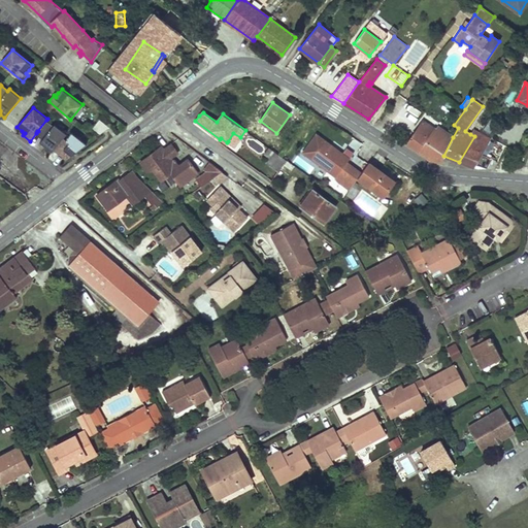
[(398,136),(406,142),(422,121),(414,113),(398,136)]
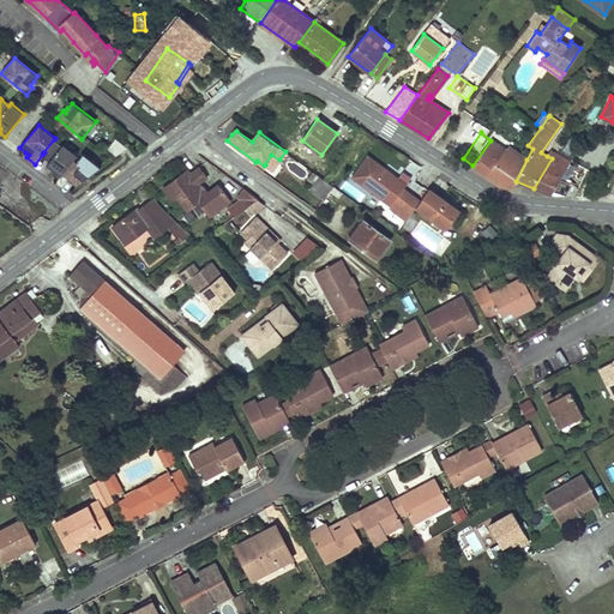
[(43,152),(44,152),(52,158),(50,161),(48,164),(54,169),(52,172),(59,178),(62,174),(62,173),(73,160),(78,155),(64,144),(62,146),(54,139),(43,152)]
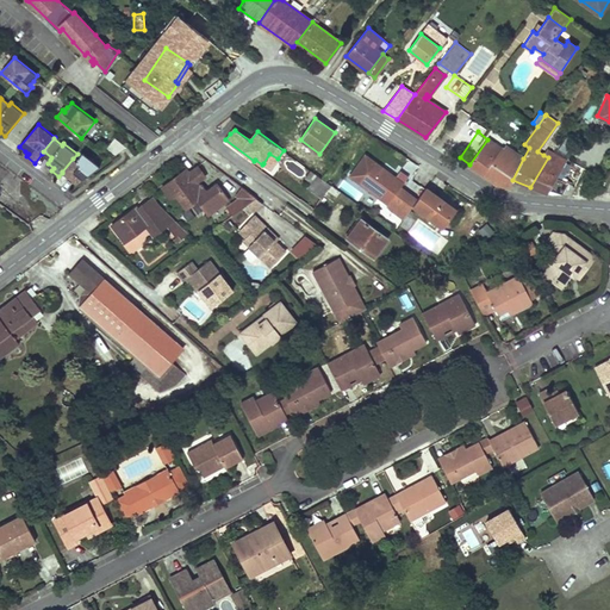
[(116,138),(109,148),(116,154),(126,147),(116,138)]
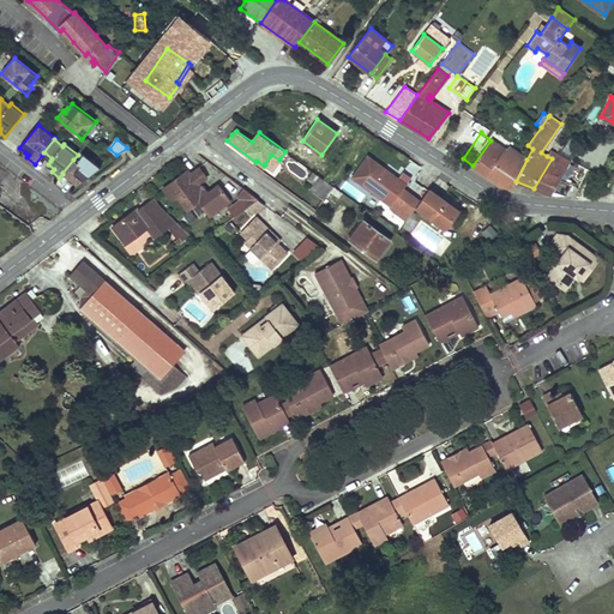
[(491,140),(473,166),(501,185),(513,188),(516,181),(527,160),(510,148),(507,151),(491,140)]
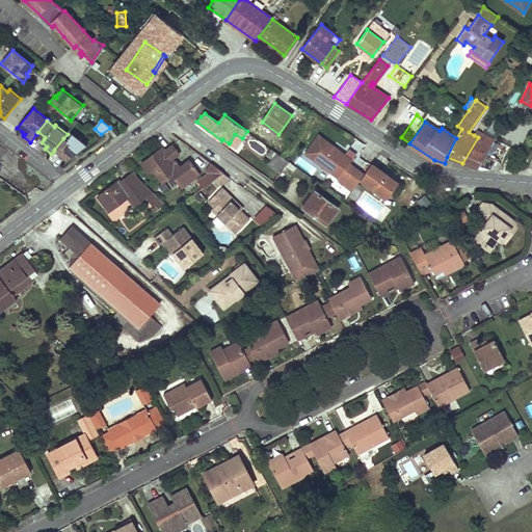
[(72,132),(65,140),(63,138),(54,150),(54,151),(60,155),(67,160),(81,150),(87,144),(72,132)]
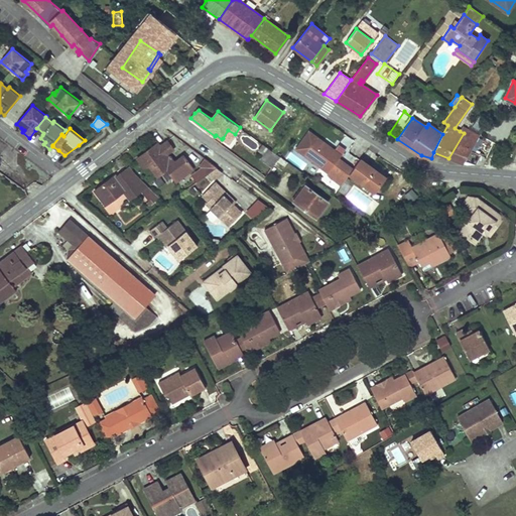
[(464,133),(448,158),(463,163),(477,135),(467,128),(466,128),(464,133)]
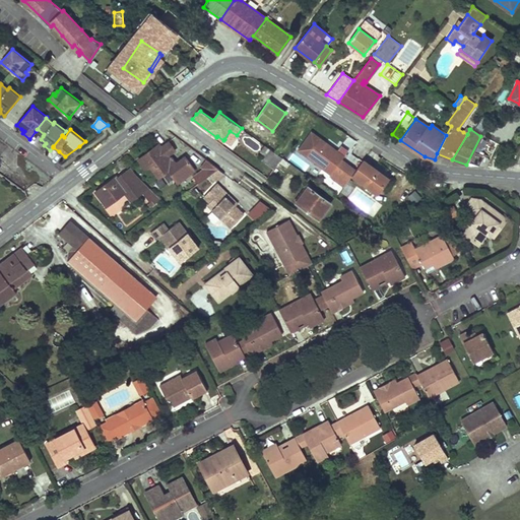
[(224,139),(231,143),(237,135),(230,131),(224,139)]
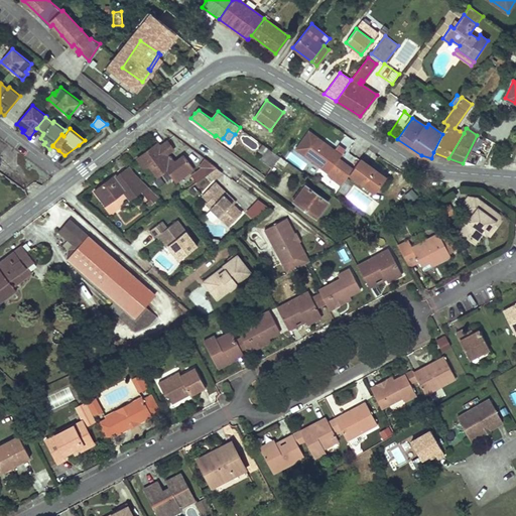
[(316,137),(304,154),(329,172),(330,170),(339,158),(346,149),(339,144),(335,150),(328,145),(323,141),(316,137)]
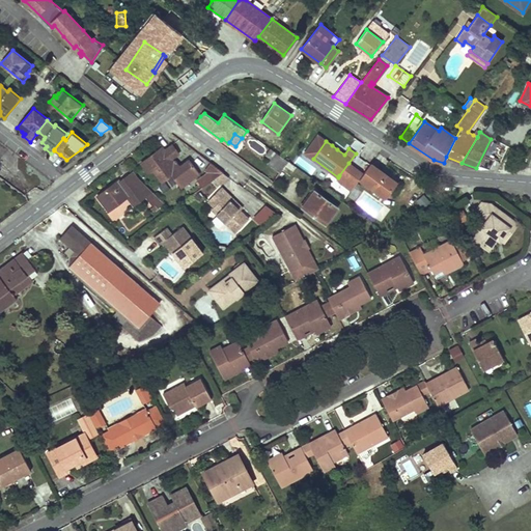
[(172,174),(182,187),(199,173),(189,160),(180,166),(176,160),(173,162),(171,159),(178,154),(172,145),(165,150),(162,147),(141,163),(148,172),(152,169),(162,182),(172,174)]
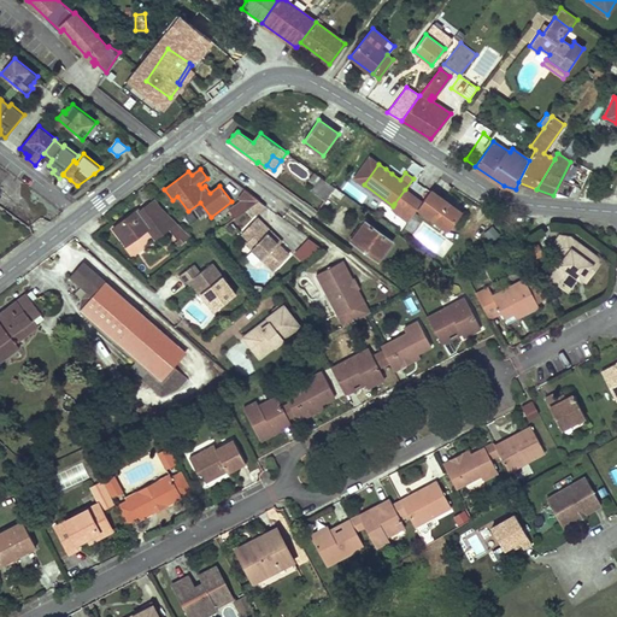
[(327,181),(321,177),(317,181),(311,189),(325,200),(334,187),(327,181)]
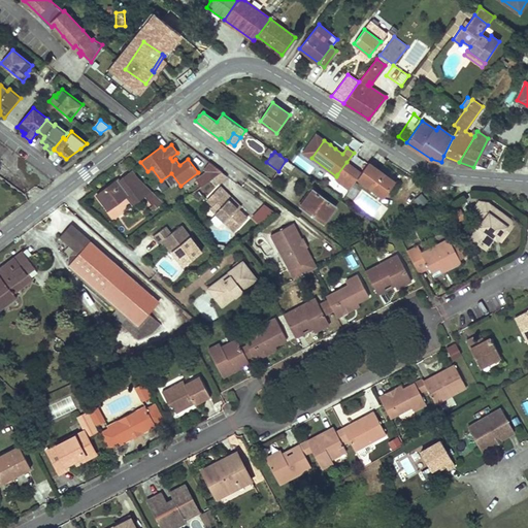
[(222,171),(209,162),(204,168),(208,171),(196,180),(201,187),(222,171)]
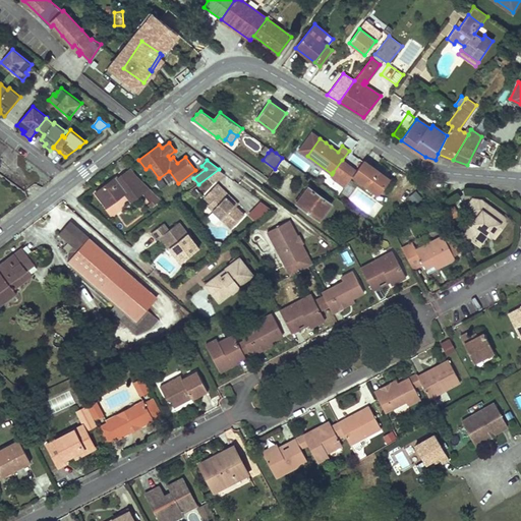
[(348,165),(342,160),(333,172),(340,176),(348,165)]
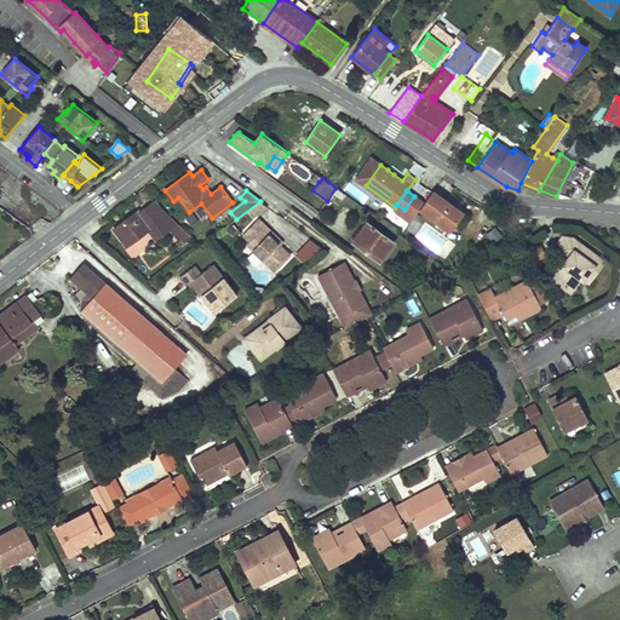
[(434,191),(420,208),(449,230),(463,213),(434,191)]
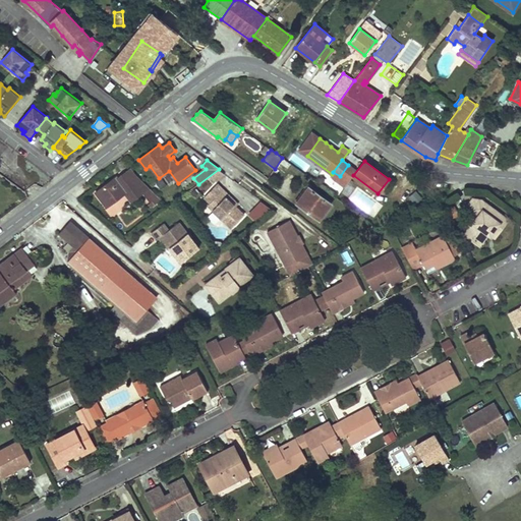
[(136,175),(131,169),(117,178),(116,177),(96,192),(106,208),(124,193),(131,188),(137,196),(142,192),(151,203),(153,200),(156,205),(161,200),(136,175)]
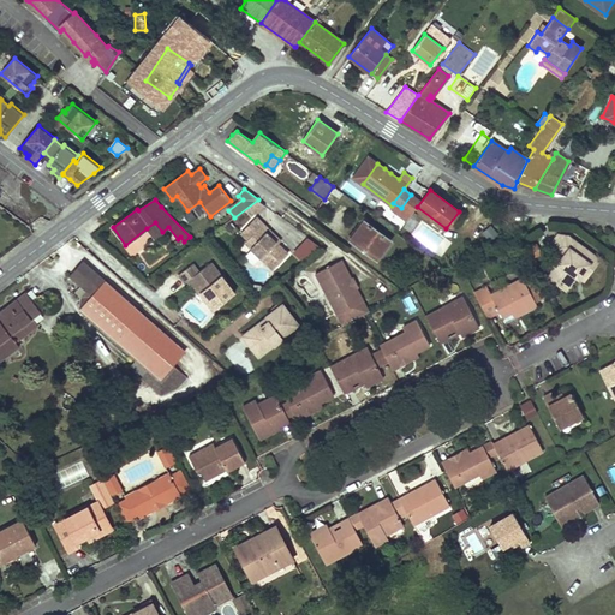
[(198,204),(192,209),(201,220),(207,215),(198,204)]
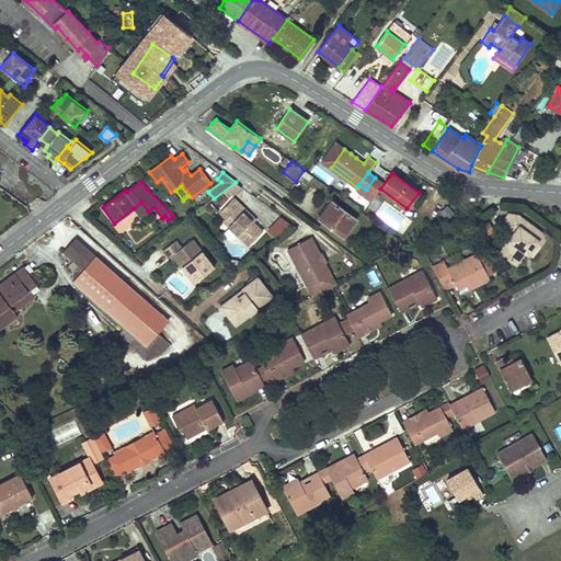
[(233,197),(219,213),(226,218),(224,221),(250,245),(263,231),(253,222),(238,207),(240,204),(233,197)]
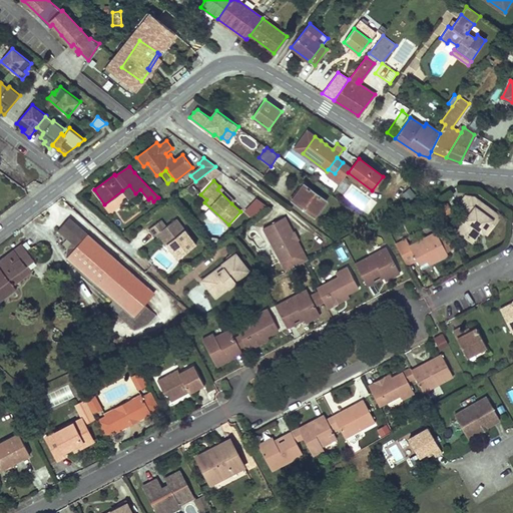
[(305,183),(293,200),(314,216),(326,200),(305,183)]
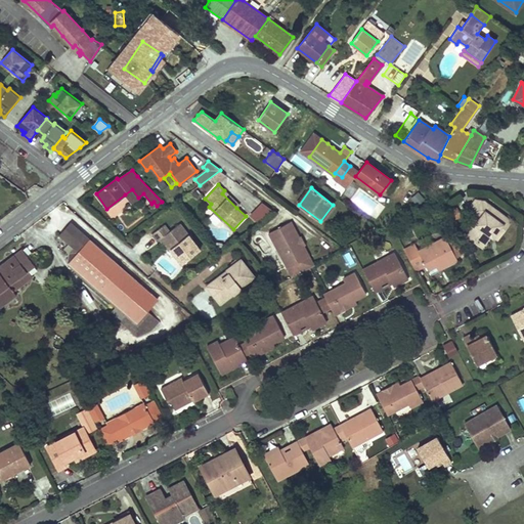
[(132,189),(125,194),(131,203),(138,198),(132,189)]
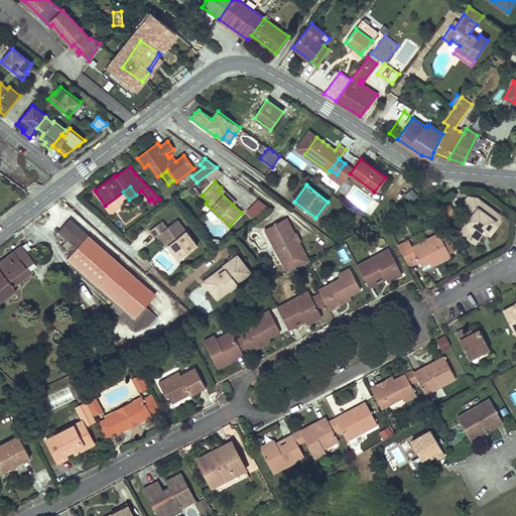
[(221,187),(219,190),(233,205),(236,202),(221,187)]
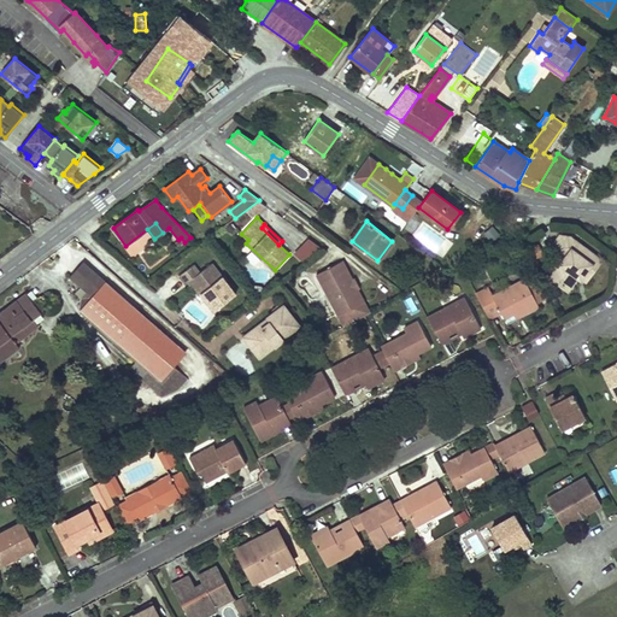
[(601,260),(570,236),(559,235),(551,246),(565,256),(552,272),(560,278),(558,283),(568,291),(577,277),(581,280),(581,278),(588,269),(593,272),(601,260)]
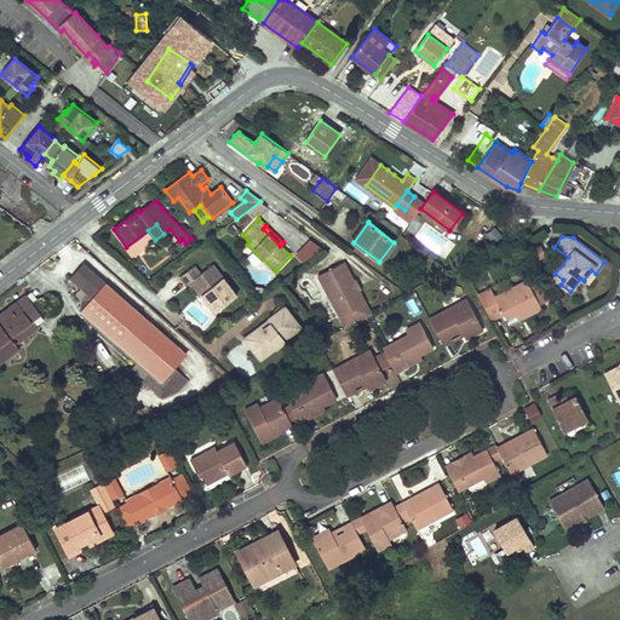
[(309,237),(296,256),(308,265),(321,247),(309,237)]
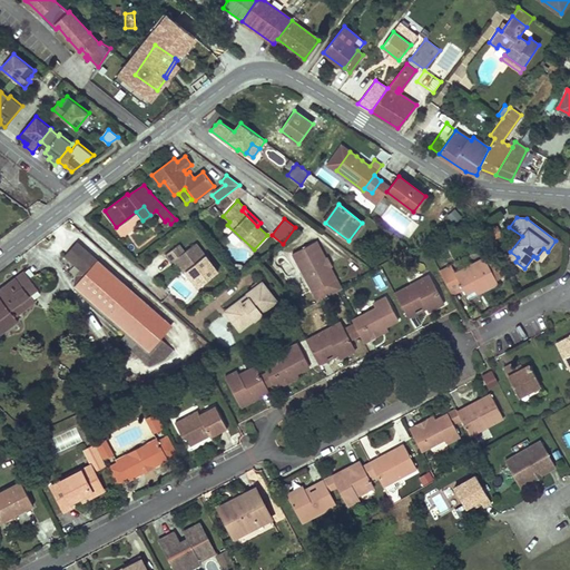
[(497,226),(484,233),(488,241),(501,234),(497,226)]
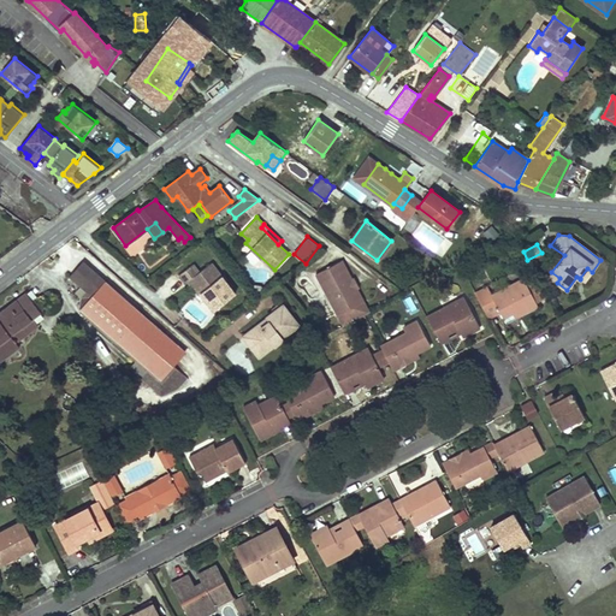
[(333,307),(343,326),(365,315),(369,313),(356,288),(354,289),(350,282),(353,280),(342,260),(317,273),(326,292),(329,290),(337,306),(333,307)]
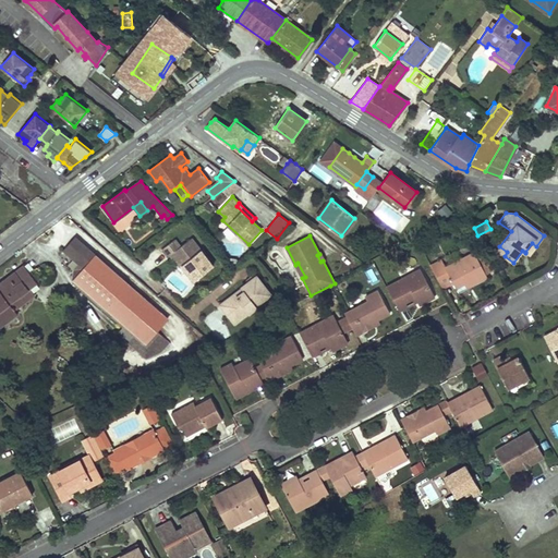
[(63,251),(74,259),(85,246),(75,238),(63,251)]
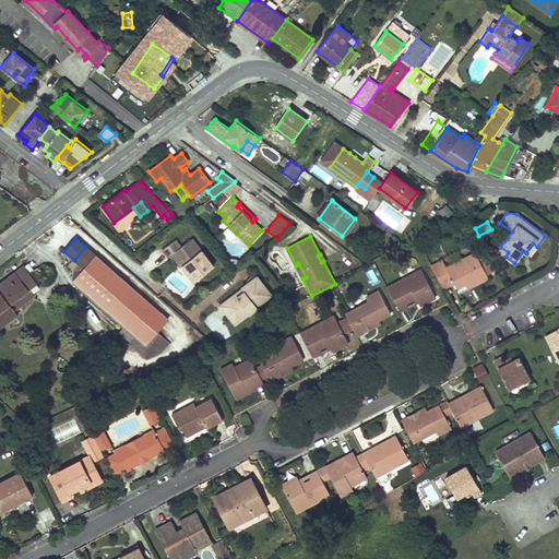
[(175,239),(162,249),(168,257),(173,253),(194,282),(214,266),(192,238),(181,247),(175,239)]
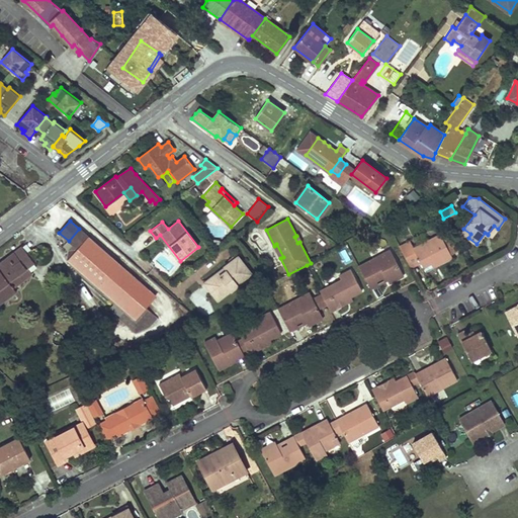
[(488,234),(492,237),(498,229),(494,226),(488,234)]
